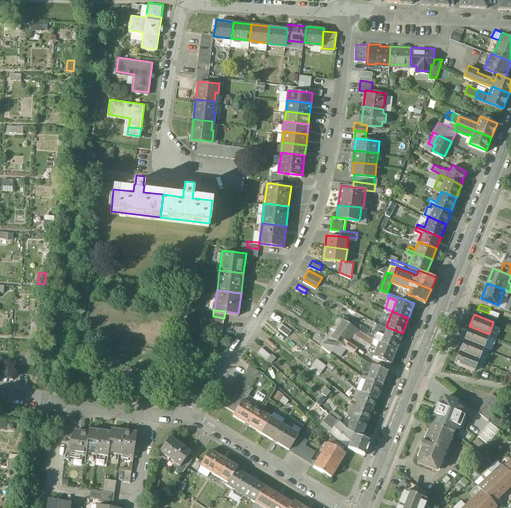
[(344,318),(332,336),(338,340),(343,344),(355,326),(344,318)]
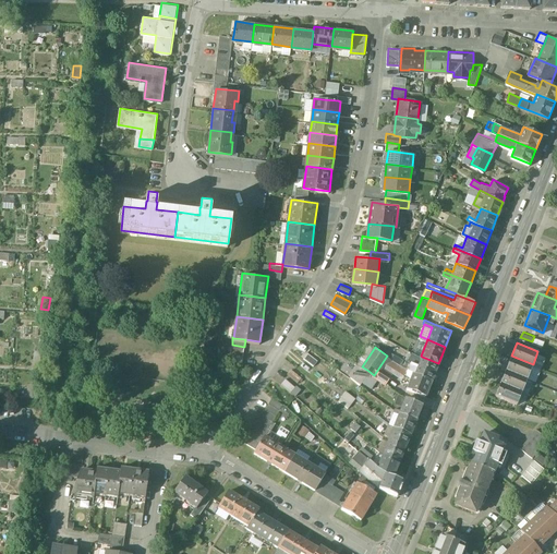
[(315,356),(305,348),(301,353),(311,361),(315,356)]
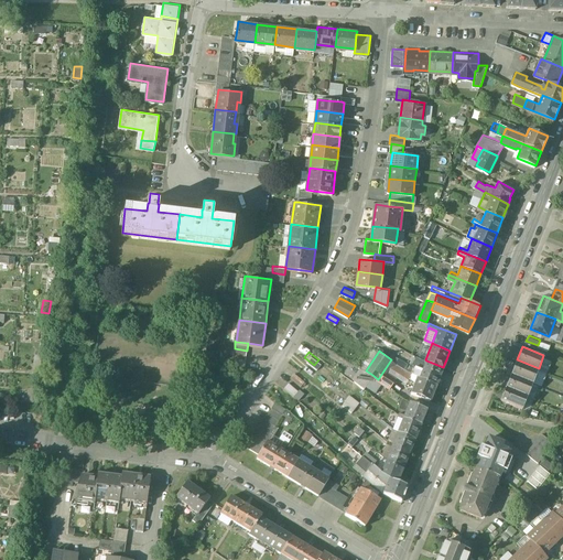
[(410,364),(399,356),(396,362),(407,368),(410,364)]
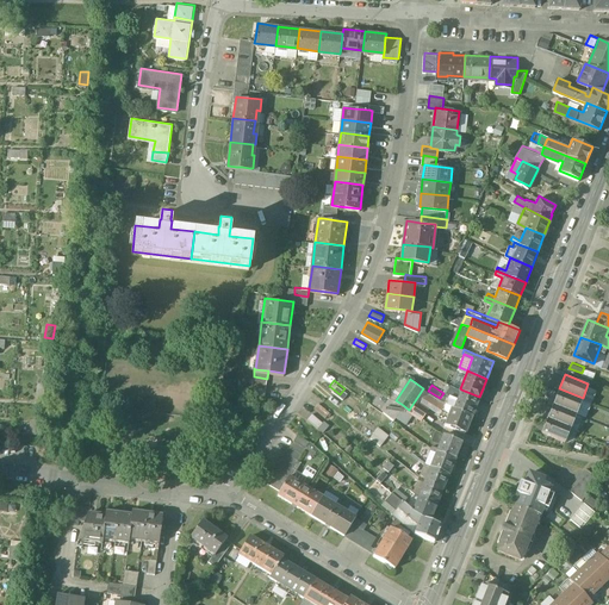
[(460,388),(452,385),(448,393),(458,398),(461,390),(460,388)]
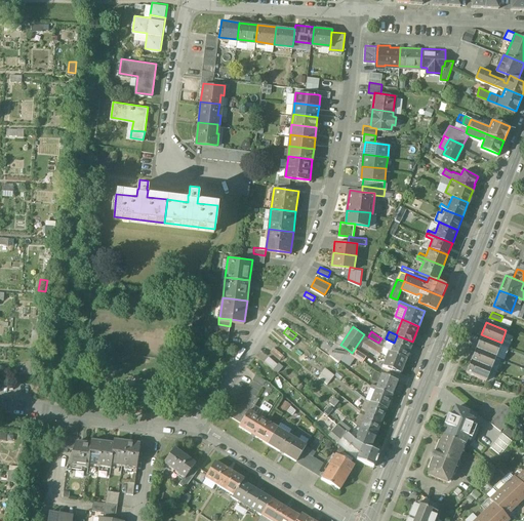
[(39,334),(32,333),(31,345),(38,346),(39,334)]
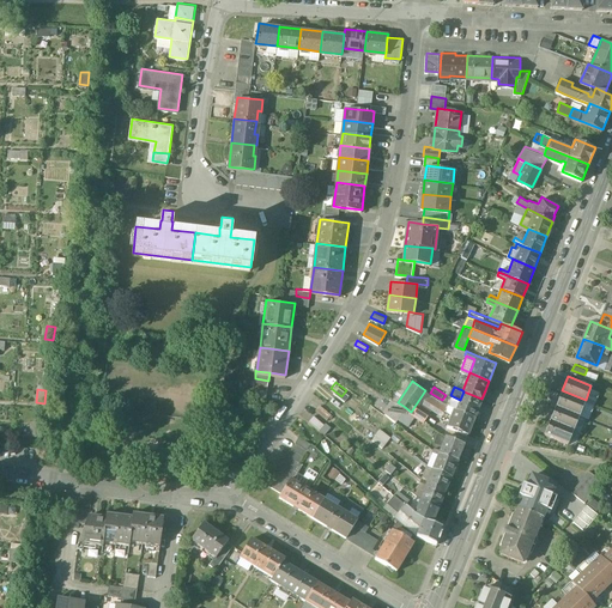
[(586,400),(562,390),(557,405),(580,414),(586,400)]
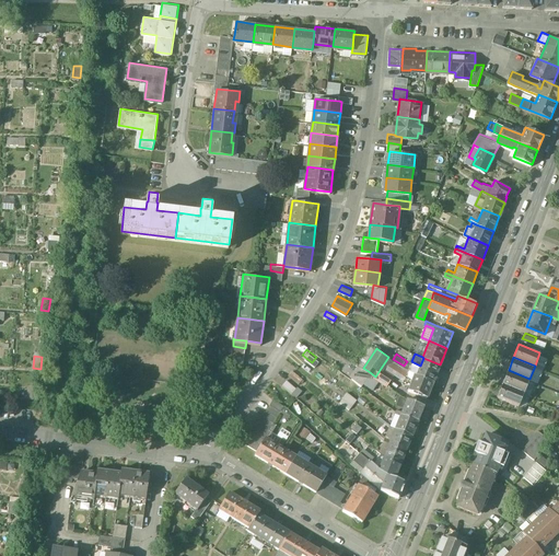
[(415,373),(433,381),(440,365),(423,358),(420,366),(411,361),(408,359),(407,361),(404,366),(408,369),(415,373)]
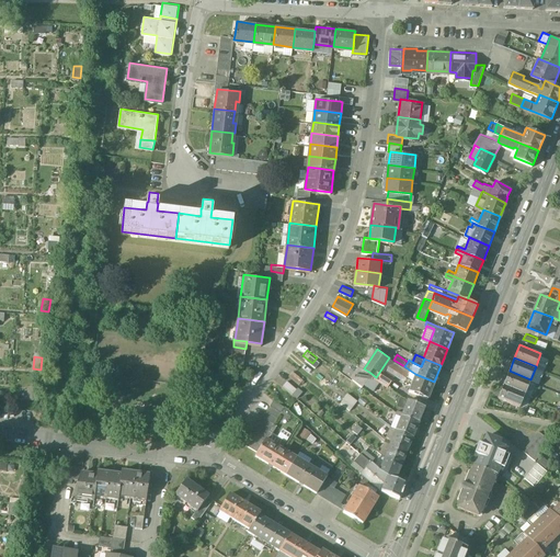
[(364,368),(361,366),(353,377),(363,384),(370,373),(364,368)]
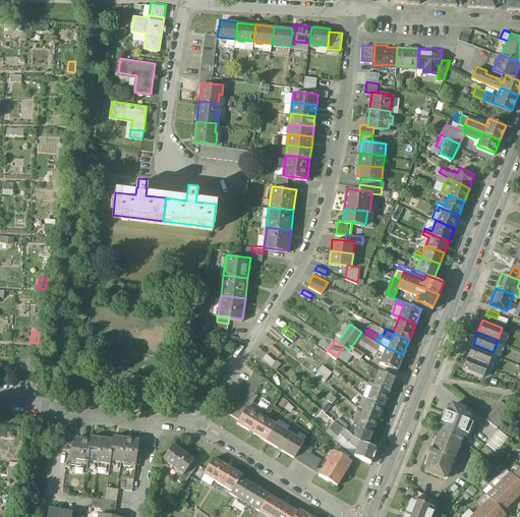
[(272,342),(268,347),(278,355),(282,351),(272,342)]
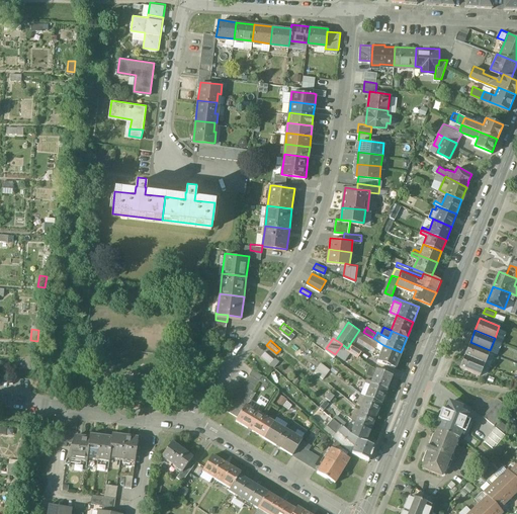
[(383,345),(377,341),(376,345),(382,348),(378,358),(396,365),(401,352),(383,345)]
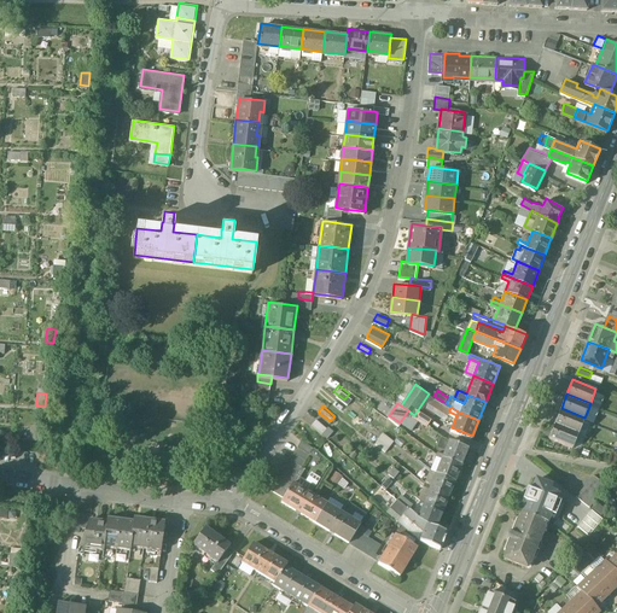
[(585,418),(562,408),(556,421),(578,431),(585,418)]
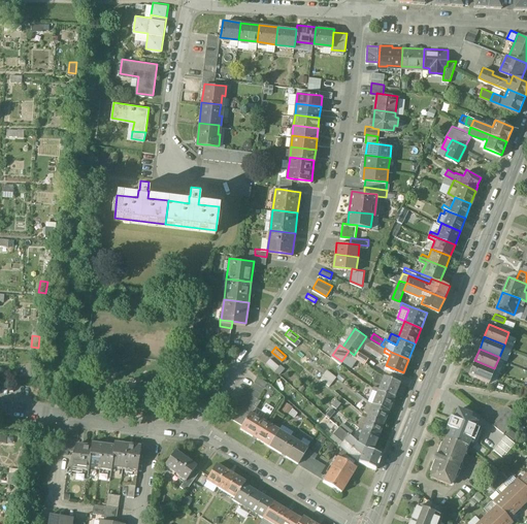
[(280,364),(270,356),(266,361),(275,368),(280,364)]
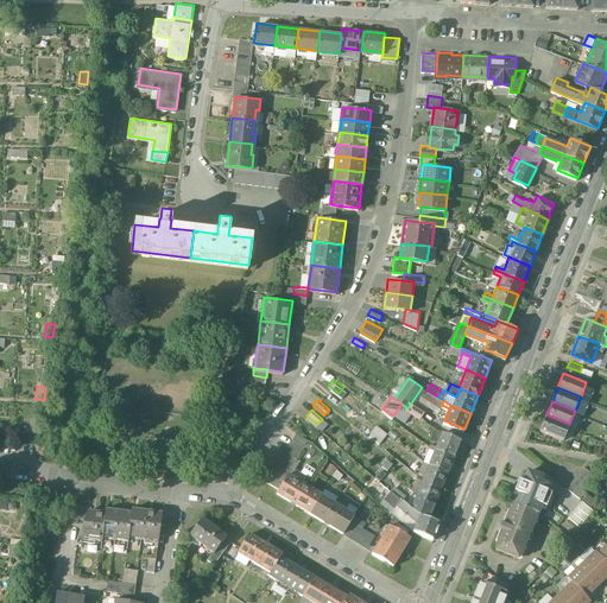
[(569,424),(547,414),(541,430),(563,438),(569,424)]
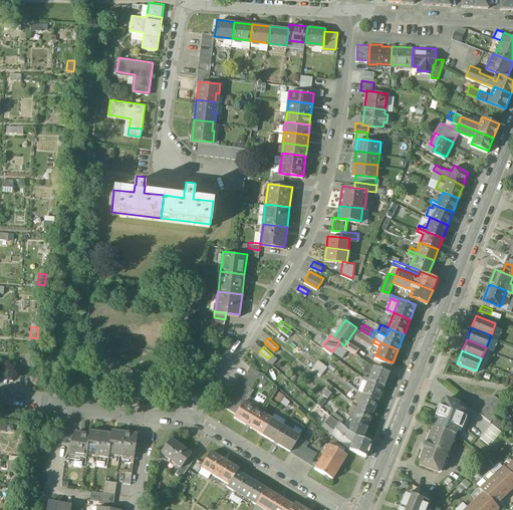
[(34,351),(27,351),(26,362),(33,363),(34,351)]
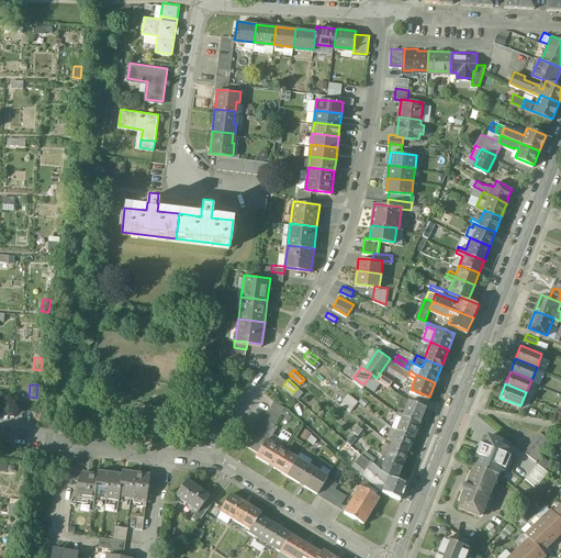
[(354,408),(359,397),(347,391),(341,402),(354,408)]
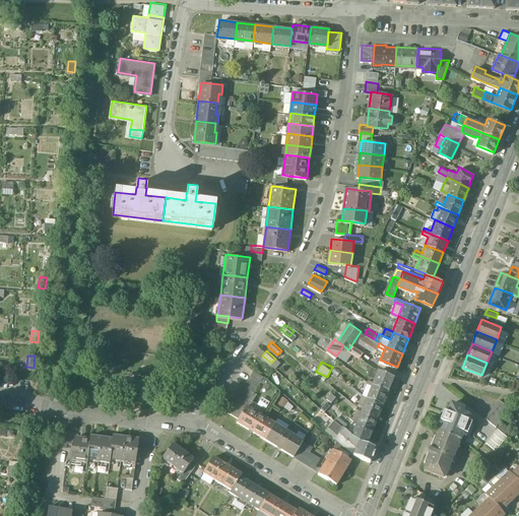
[(264,375),(254,369),(229,409),(239,416),(247,404),(264,375)]
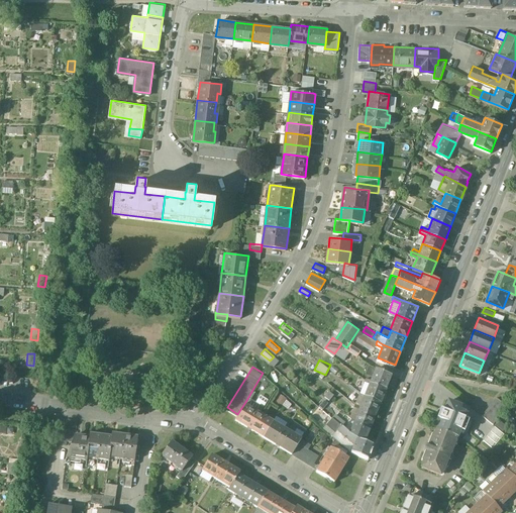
[(392,373),(376,367),(372,378),(366,376),(365,379),(371,381),(386,388),(392,373)]
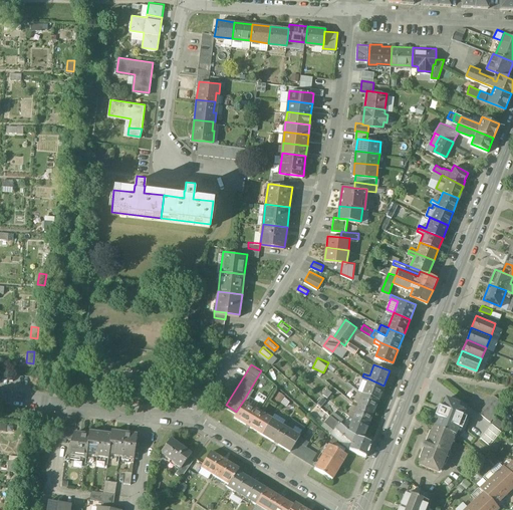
[(383,386),(368,378),(364,389),(358,387),(357,390),(363,392),(378,398),(383,386)]
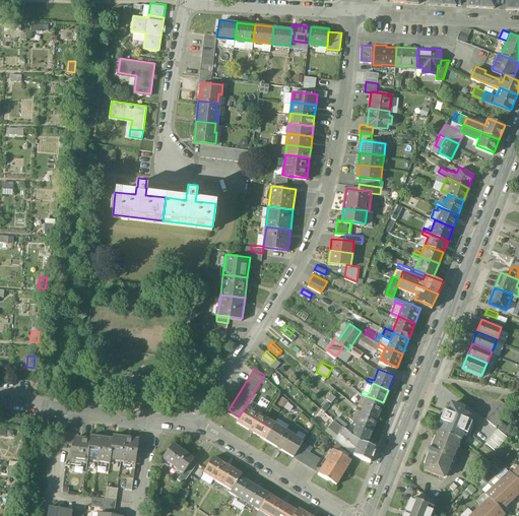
[(383,402),(368,396),(364,406),(358,403),(357,406),(362,409),(378,415),(383,402)]
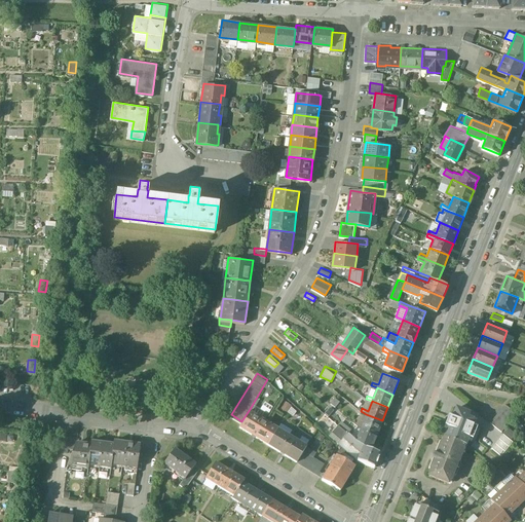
[(504,403),(491,420),(502,430),(517,411),(508,404),(504,403)]
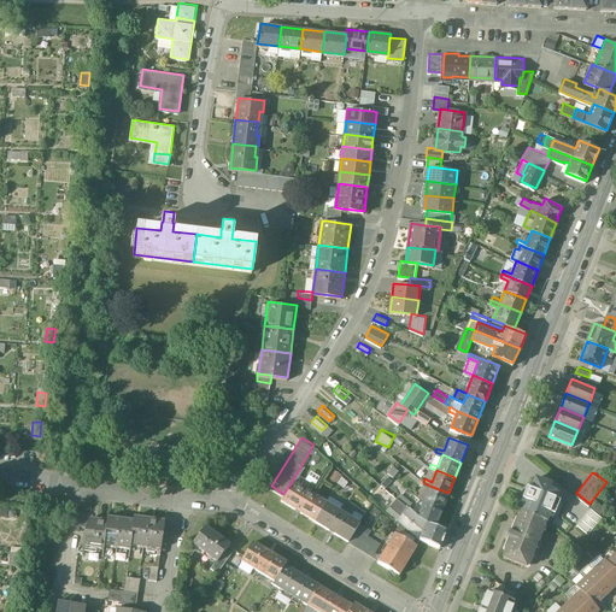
[(392,478),(388,475),(381,482),(385,486),(392,478)]
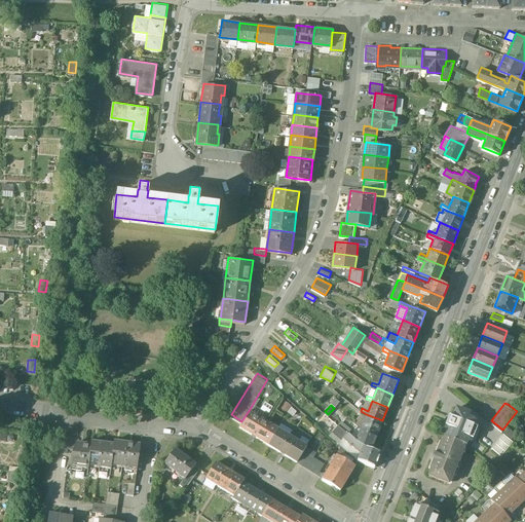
[(463,409),(457,406),(453,415),(449,414),(445,423),(449,425),(445,435),(464,442),(466,443),(476,419),(469,416),(470,413),(463,411),(463,409)]
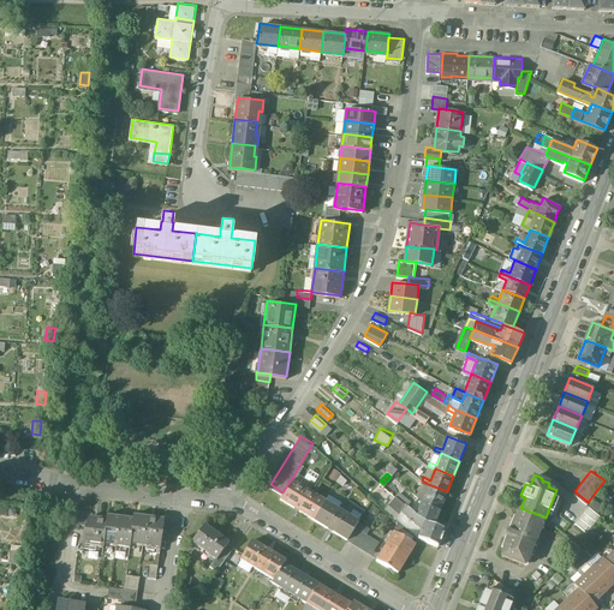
[(326,498),(292,478),(282,492),(280,496),(314,516),(326,498)]
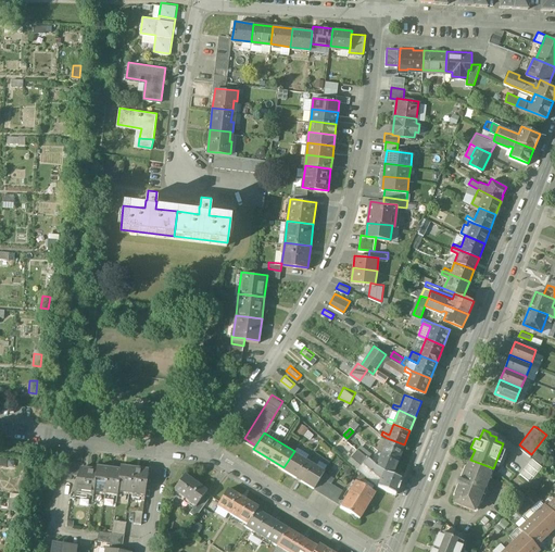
[(404,444),(387,438),(383,448),(379,447),(378,450),(381,451),(399,459),(404,444)]
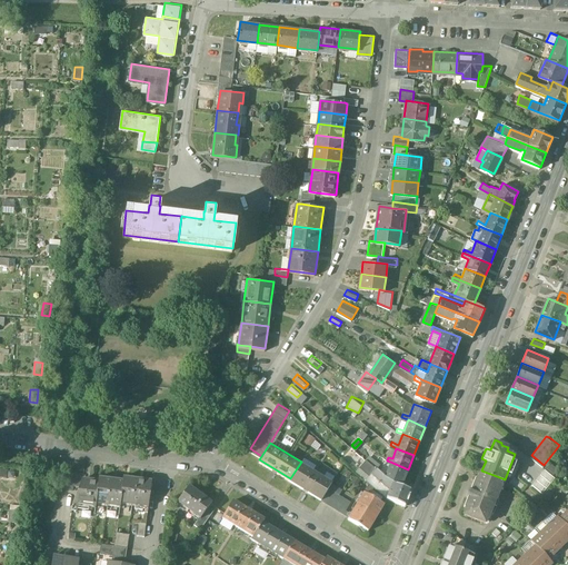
[(379,463),(369,454),(366,458),(377,466),(379,463)]
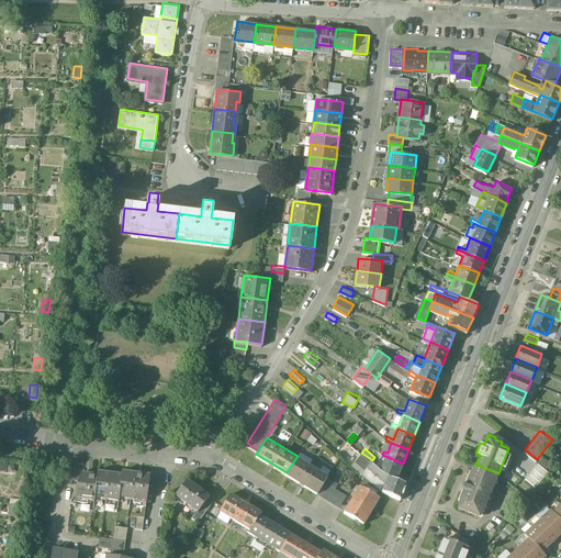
[(372,460),(361,453),(357,458),(367,466),(372,460)]
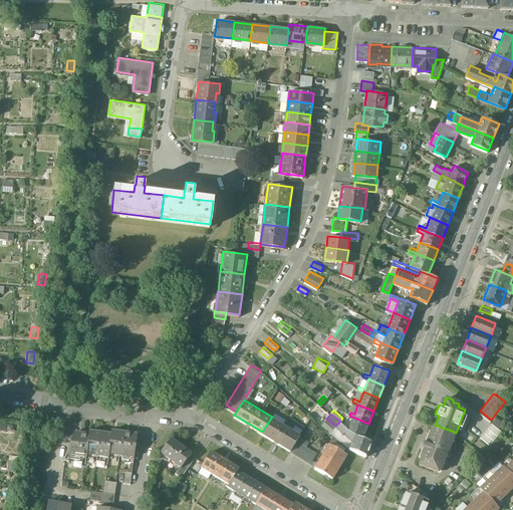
[(300,434),(272,417),(262,432),(290,449),(291,448),(297,439),(300,434)]
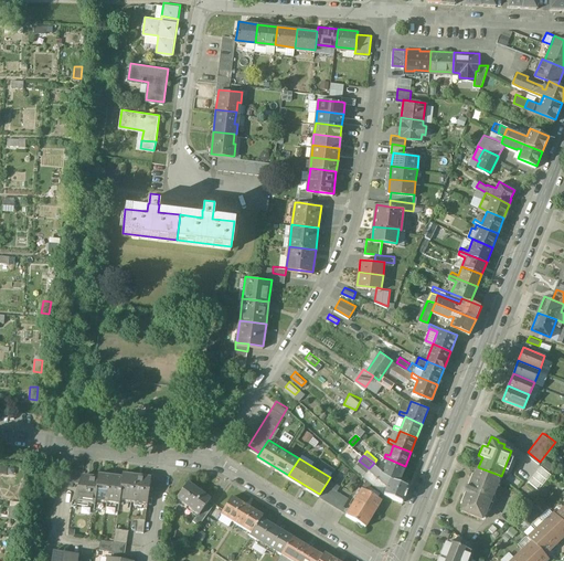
[(405,466),(387,458),(383,472),(391,478),(398,482),(402,474),(405,466)]
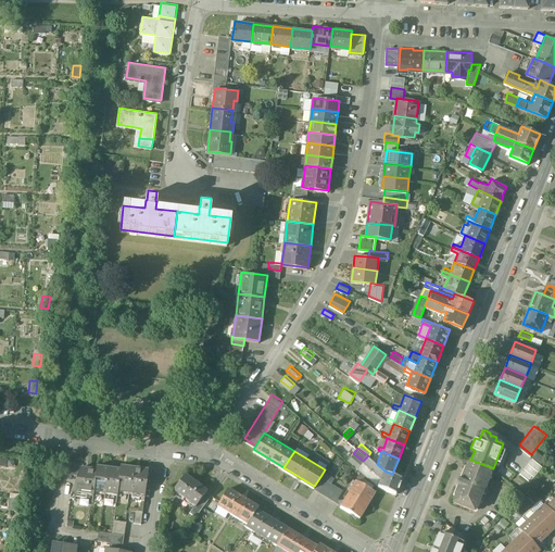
[(7,466),(14,467),(14,454),(0,453),(0,462),(7,463),(7,466)]
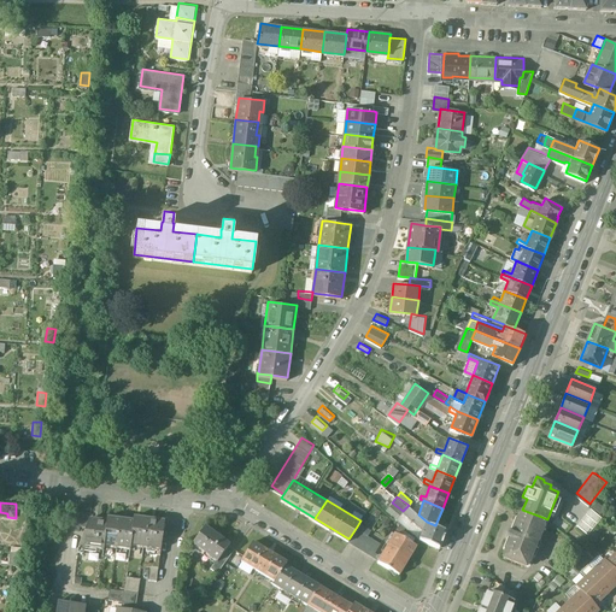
[(403,512),(423,529),(420,537),(440,546),(446,529),(435,525),(427,522),(418,515),(409,505),(403,511),(403,512)]
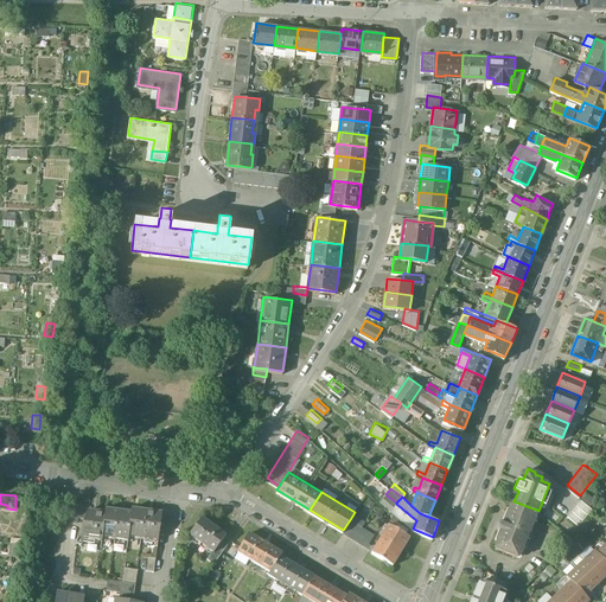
[(578,503),(588,512),(593,506),(582,498),(578,503)]
